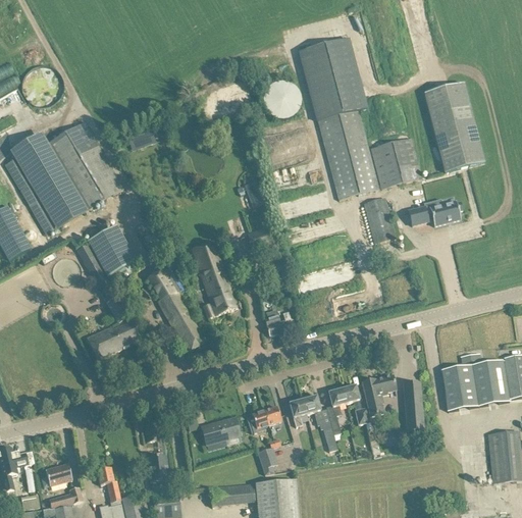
[(299,49),(317,119),(359,108),(366,106),(347,37),(299,49)]
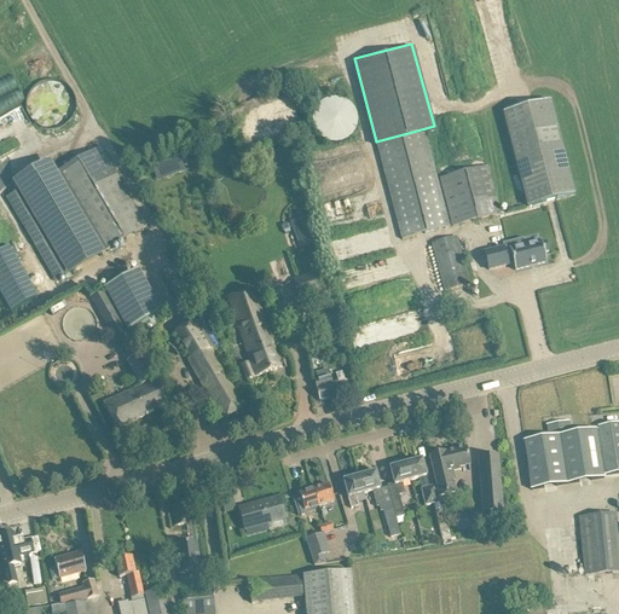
[(354,127),(357,122),(358,116),(357,110),(354,105),(351,100),(346,97),(340,94),(335,94),(329,96),(323,98),(319,102),(314,106),(313,111),(312,117),(313,123),(316,128),(319,133),(324,137),(329,139),(335,139),(341,139),(347,137),(351,133),(354,127)]
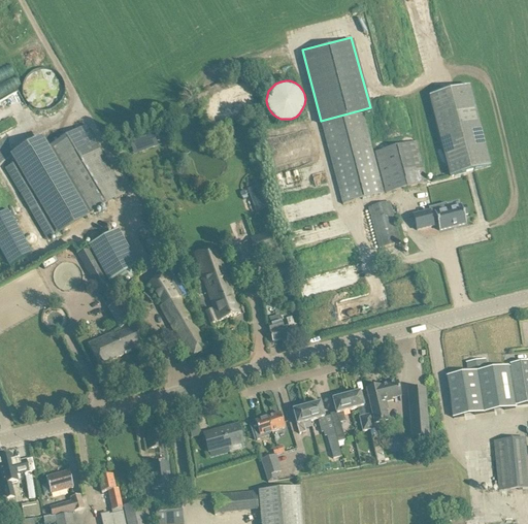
[(429,93),(450,173),(491,162),(470,83),(429,93)]
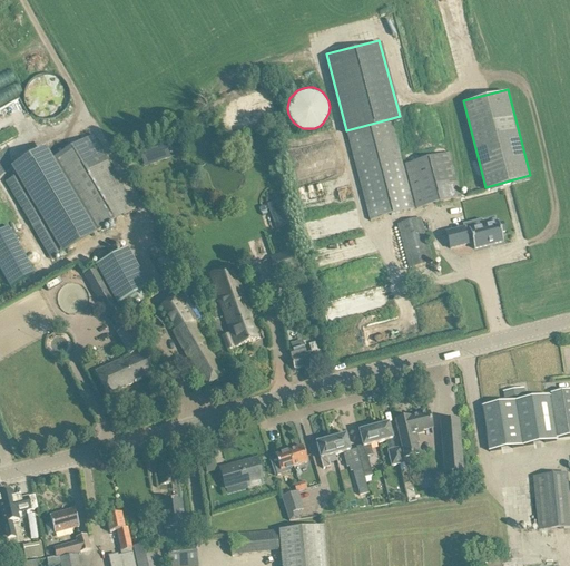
[(346,130),(370,216),(414,205),(392,118),(346,130)]
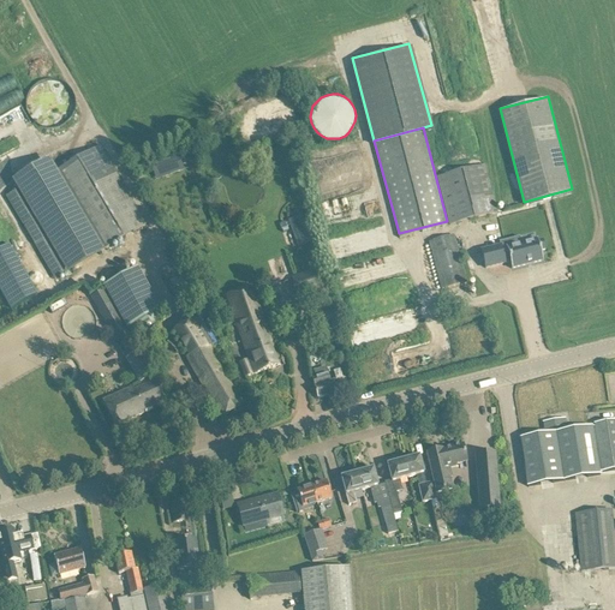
[(147,220),(100,141),(53,169),(99,246),(100,247),(147,220)]
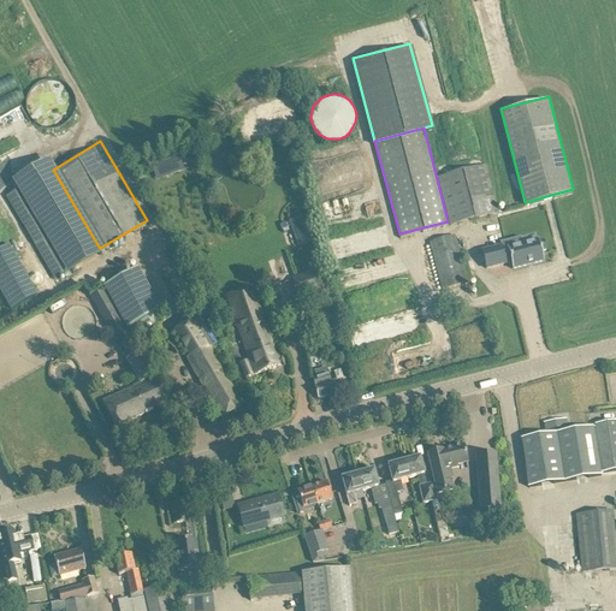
[(46,158),(17,175),(40,215),(69,265),(99,247),(53,170),(46,158)]
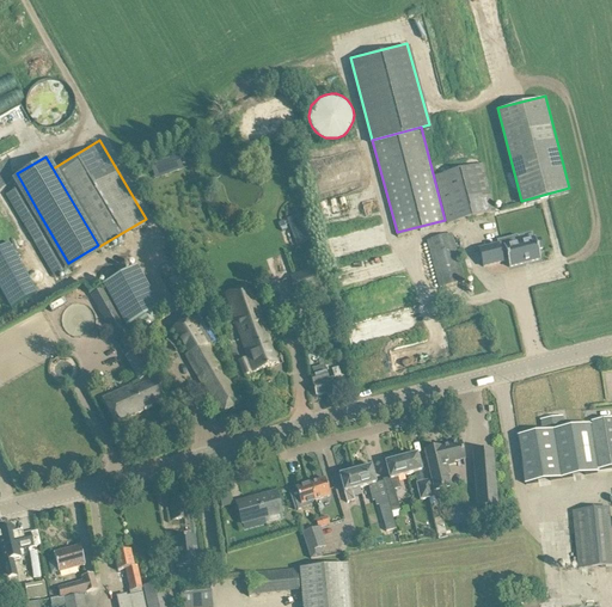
[(447,219),(495,207),(482,160),(435,172),(447,219)]
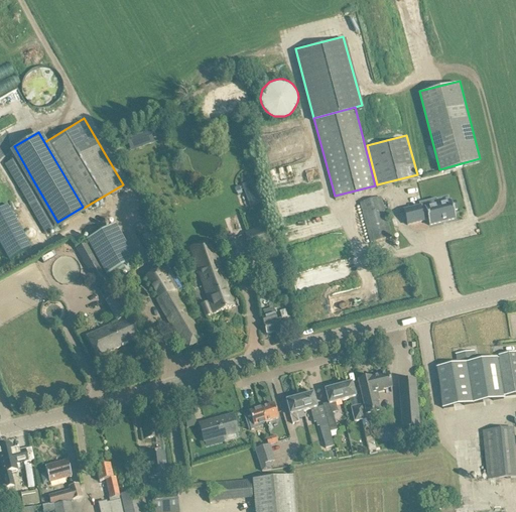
[(57,222),(33,180),(20,187),(45,231),(58,223),(57,222)]
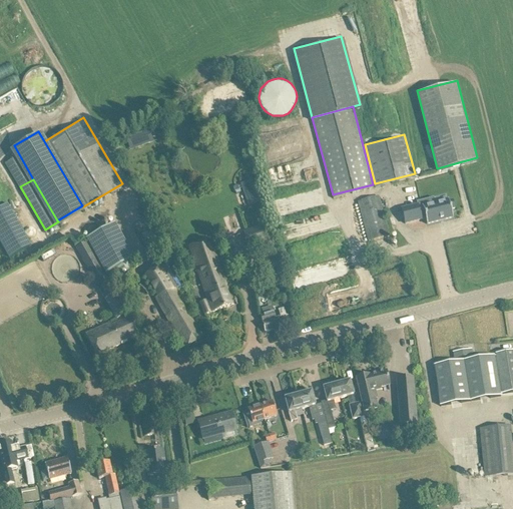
[(378,192),(358,198),(366,227),(369,237),(389,232),(378,192)]
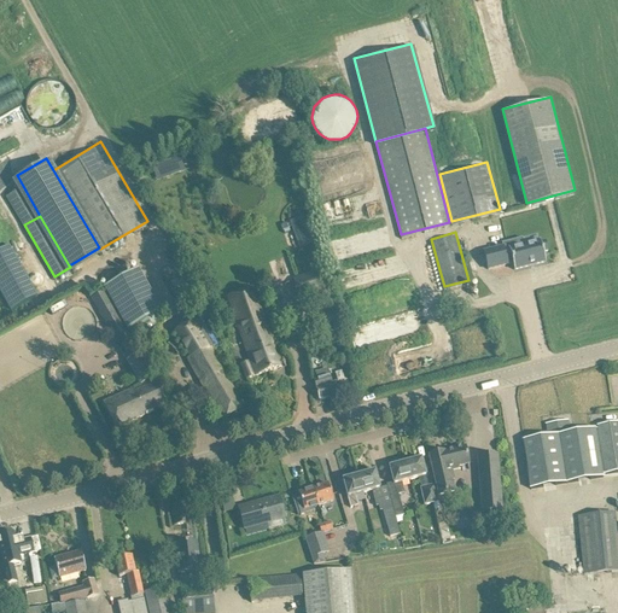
[(503,243),(483,247),(488,266),(512,258),(514,266),(546,257),(543,247),(548,246),(546,237),(541,239),(540,237),(520,241),(508,245),(508,246),(505,247),(503,243)]
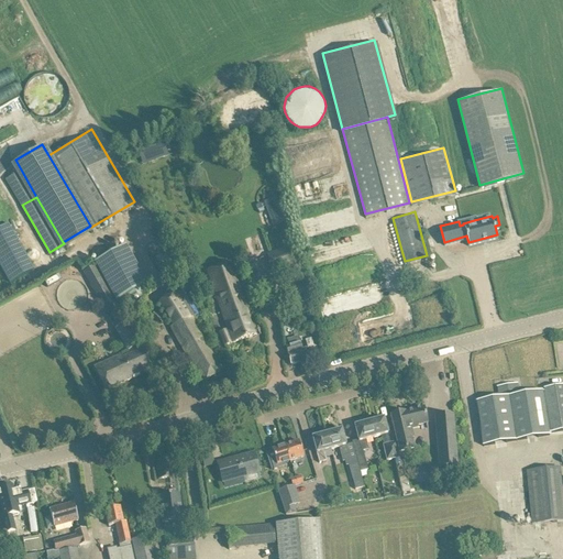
[(122,242),(103,253),(95,259),(100,269),(120,304),(148,287),(122,242)]
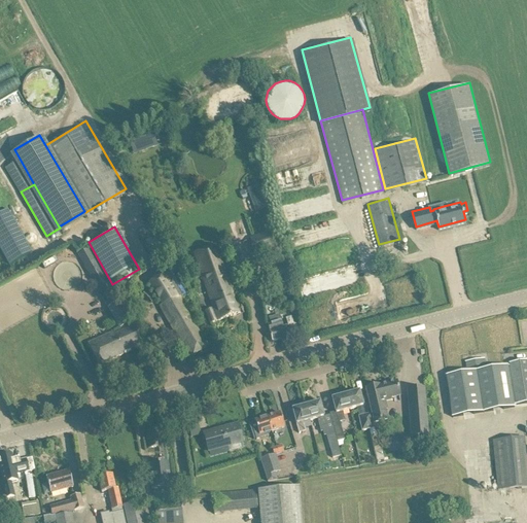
[(233,289),(229,280),(214,242),(192,250),(209,293),(213,305),(206,308),(207,310),(210,320),(238,310),(231,290),(233,289)]
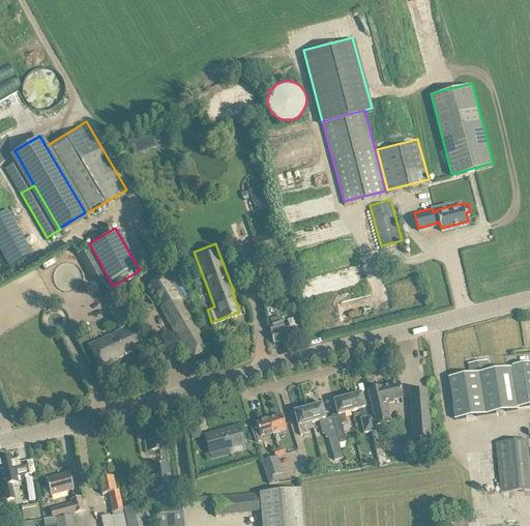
[(93,255),(83,261),(89,272),(108,305),(120,299),(100,267),(93,255)]
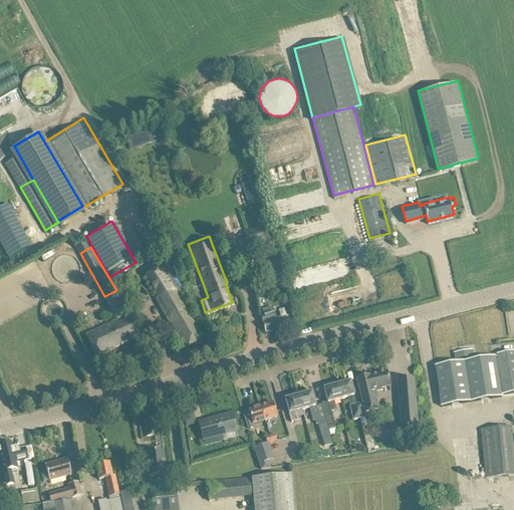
[(208,332),(203,323),(190,301),(186,303),(179,290),(184,287),(178,278),(177,278),(168,261),(147,273),(159,294),(157,295),(185,345),(208,332)]
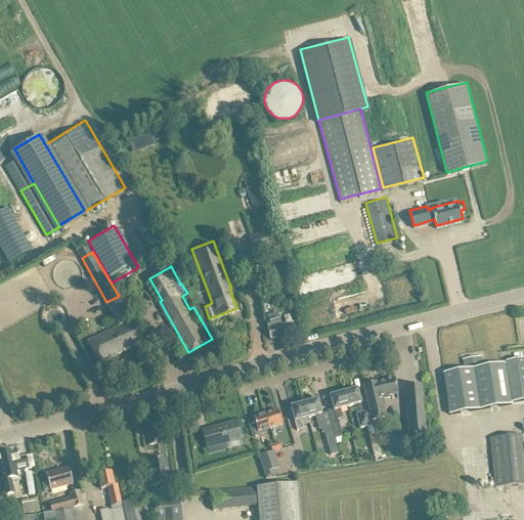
[(271,278),(272,289),(288,286),(286,275),(271,278)]
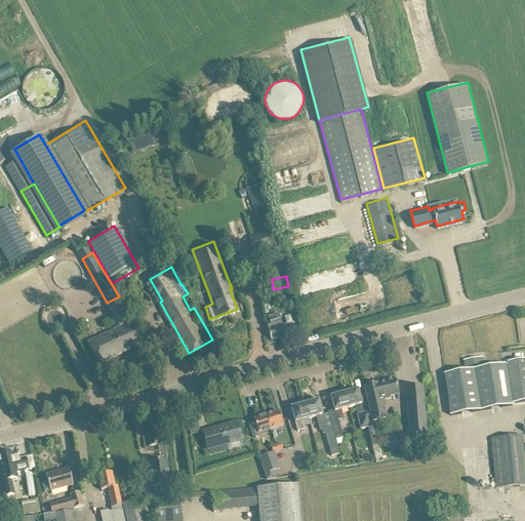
[(113,326),(87,338),(98,360),(123,350),(122,348),(140,339),(142,339),(133,321),(129,323),(127,320),(131,317),(120,296),(119,296),(107,303),(119,324),(114,327),(113,326)]
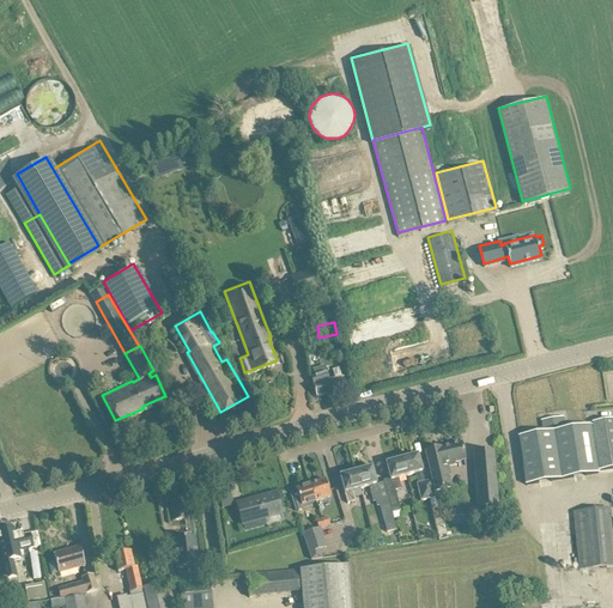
[(315,372),(310,374),(313,382),(316,393),(328,390),(329,396),(338,393),(337,389),(338,389),(338,388),(337,388),(333,375),(331,376),(327,365),(326,362),(313,365),(315,370),(315,372)]
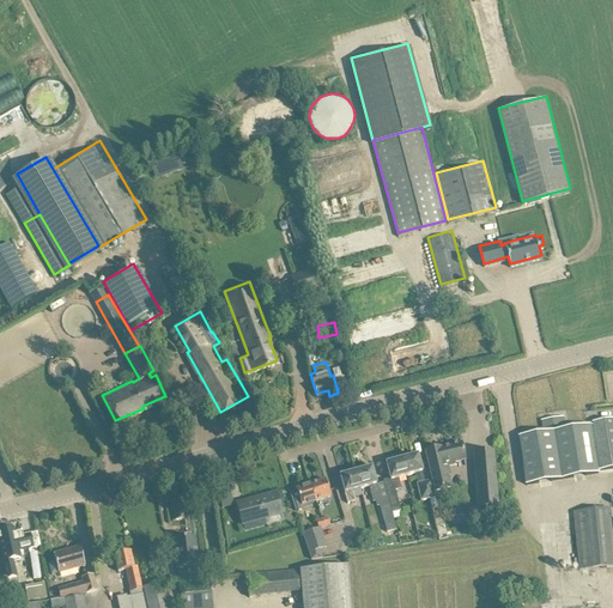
[(612,463),(612,414),(593,419),(593,421),(519,433),(527,481),(599,469),(598,466),(600,466),(612,463)]
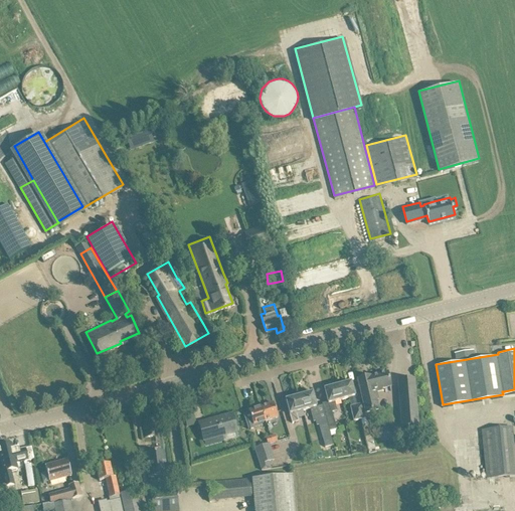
[(365,374),(368,387),(369,391),(374,390),(377,389),(377,388),(382,387),(381,385),(390,383),(387,369),(369,373),(369,374),(366,375),(365,374)]
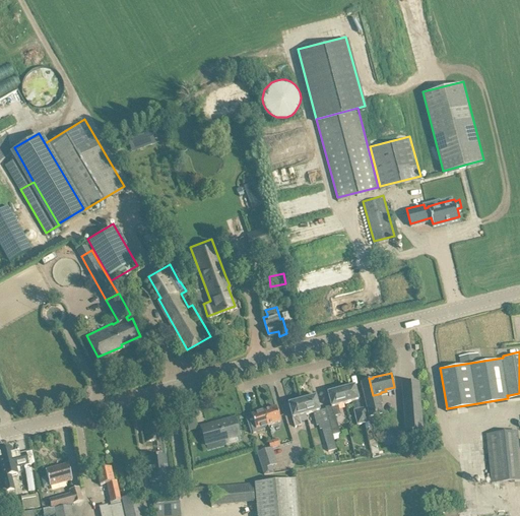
[(372,391),(369,378),(361,380),(367,406),(368,413),(382,410),(380,401),(383,400),(381,393),(378,394),(373,395),(372,391)]
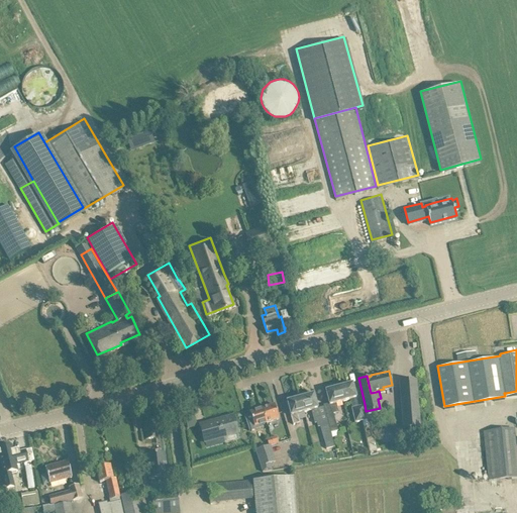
[(345,379),(338,381),(338,384),(342,398),(349,396),(351,404),(354,419),(368,416),(366,411),(365,404),(358,405),(355,395),(356,395),(352,380),(346,382),(345,379)]
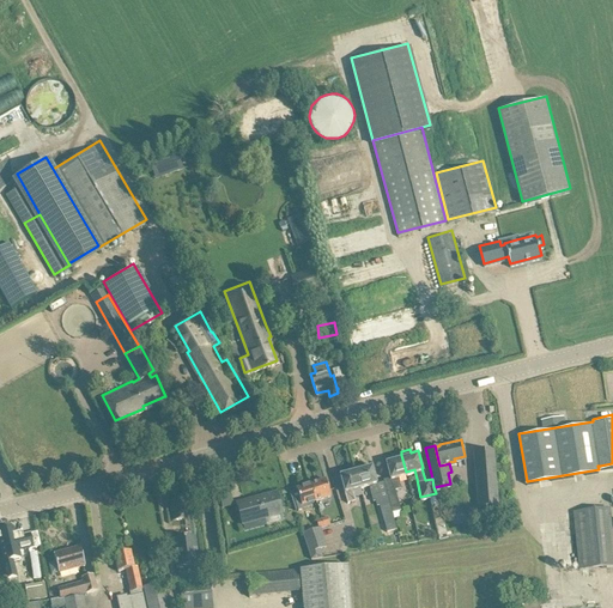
[(474,450),(478,503),(479,516),(498,515),(497,502),(493,449),(474,450)]
